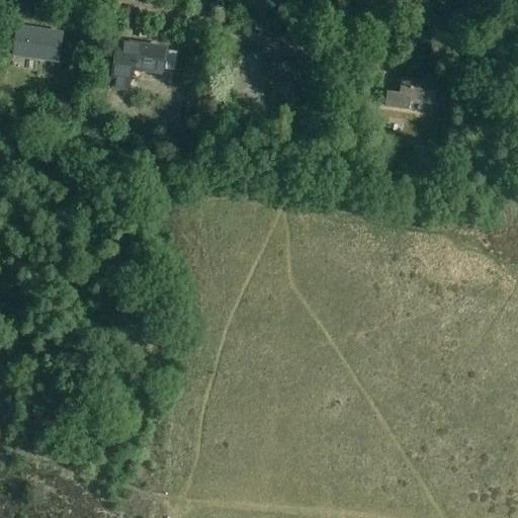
[(10,28),(8,41),(15,42),(13,56),(48,61),(52,31),(17,26),(17,29),(10,28)]
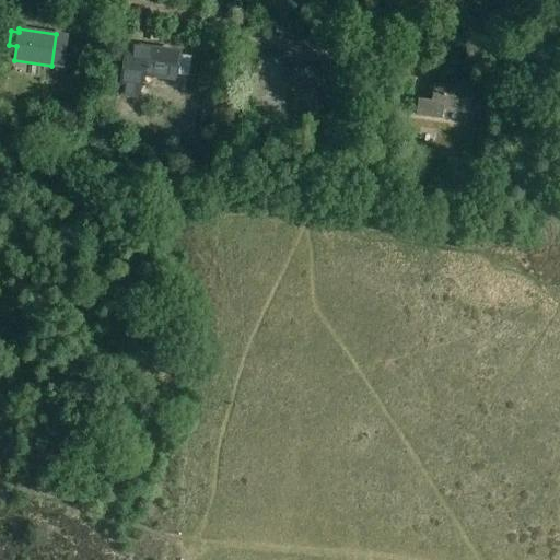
[(177,82),(182,50),(135,43),(125,54),(119,96),(139,98),(142,77),(177,82)]
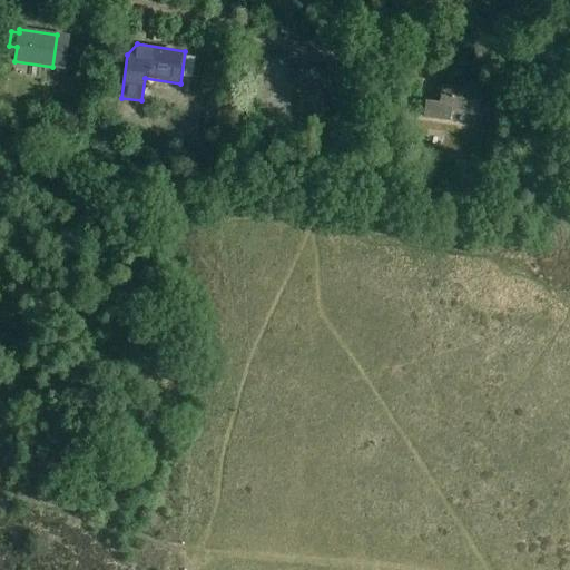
[(216,92),(223,52),(207,50),(200,90),(216,92)]
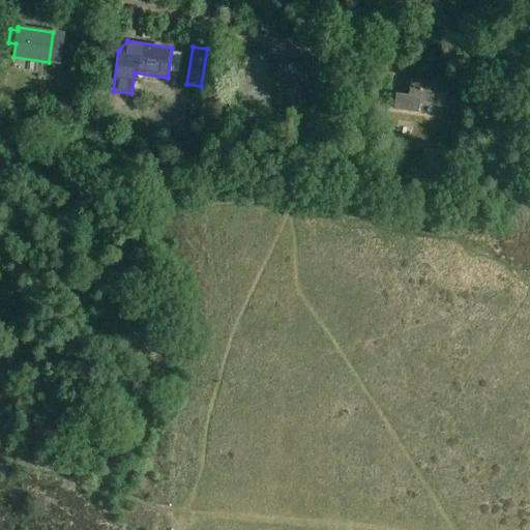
[(468,100),(472,76),(457,72),(454,81),(458,82),(454,97),(468,100)]
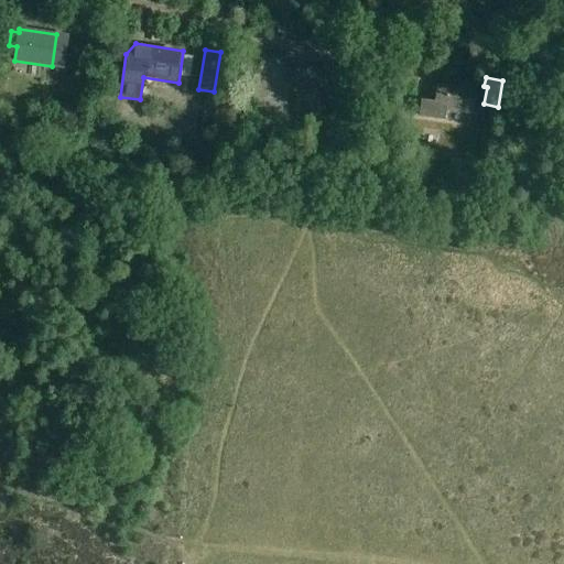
[(474,115),(478,85),(440,80),(436,101),(422,99),(420,117),(446,120),(447,111),(474,115)]
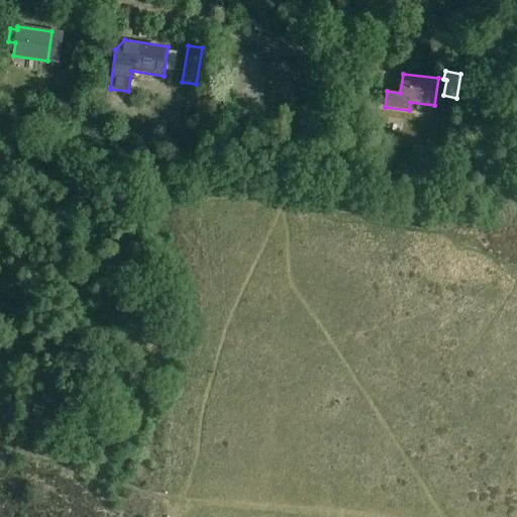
All buildings are outlined.
